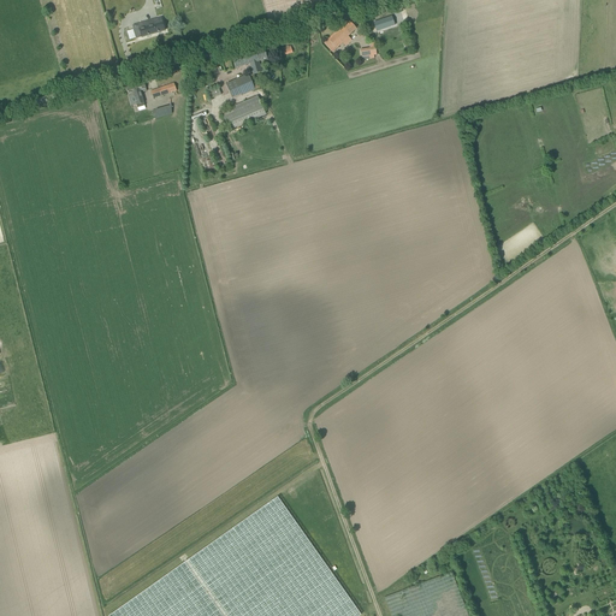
[(377,31),(404,23),(401,13),(374,23),(377,31)]
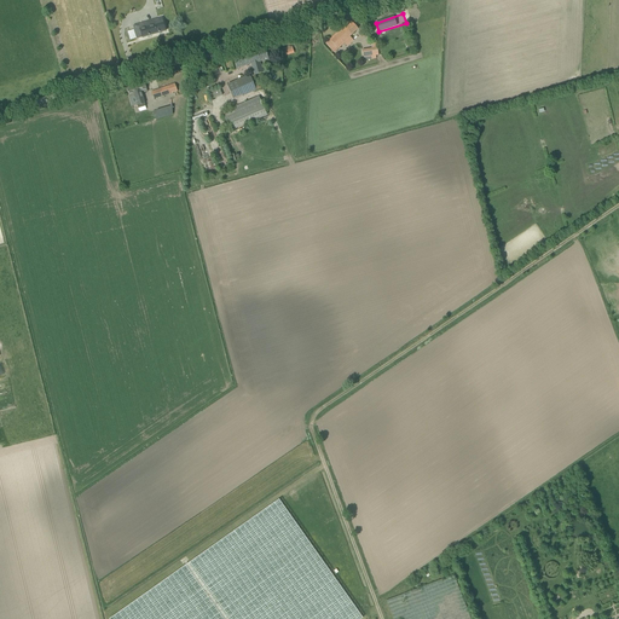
[(166,30),(162,18),(133,25),(137,39),(166,30)]
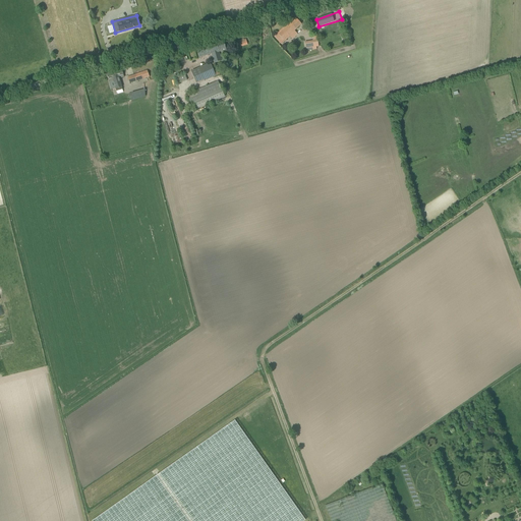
[(274,37),(281,44),(295,31),(294,31),(301,24),(296,18),(291,23),(290,22),(274,37)]
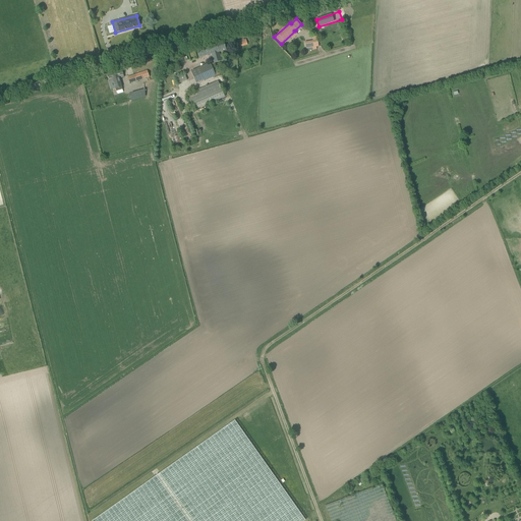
[(238,41),(239,47),(247,45),(246,39),(238,41)]
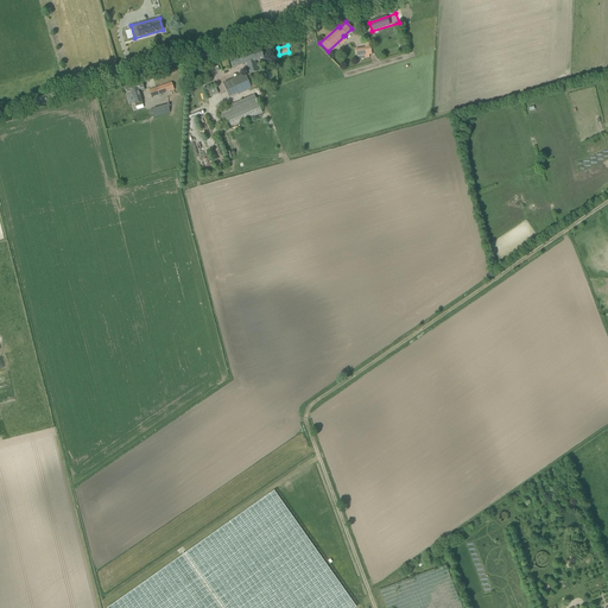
[(371,46),(356,49),(358,57),(372,55),(371,46)]
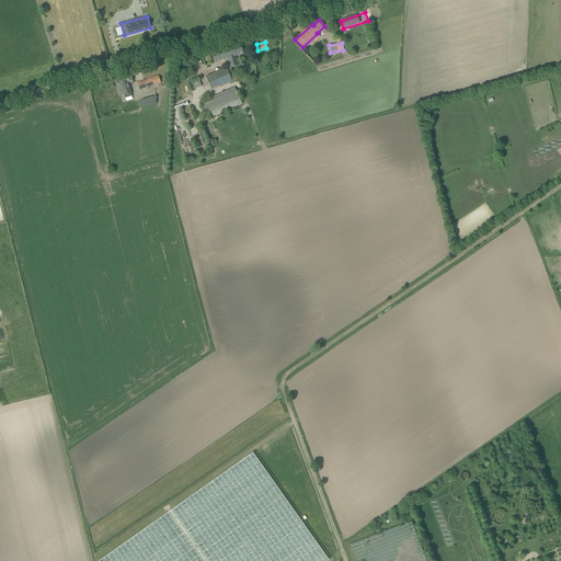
[(243,54),(241,44),(212,53),(214,63),(228,58),(231,67),(238,65),(236,56),(243,54)]
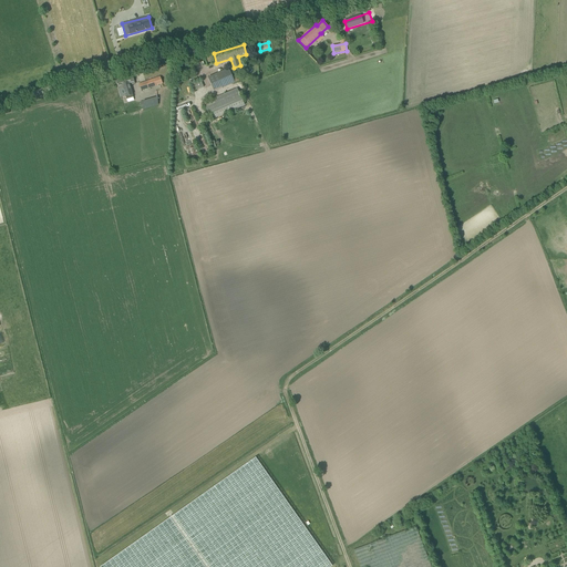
[(208,78),(214,91),(222,86),(216,74),(208,78)]
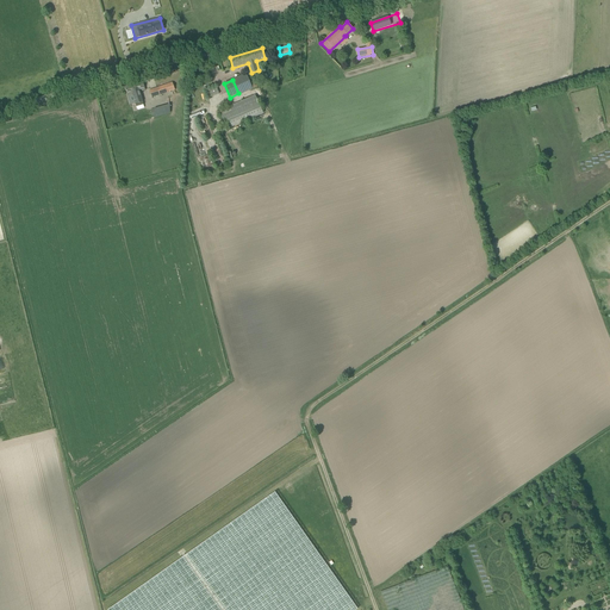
[(136,107),(143,105),(139,92),(145,91),(142,81),(125,87),(128,95),(132,94),(136,107)]
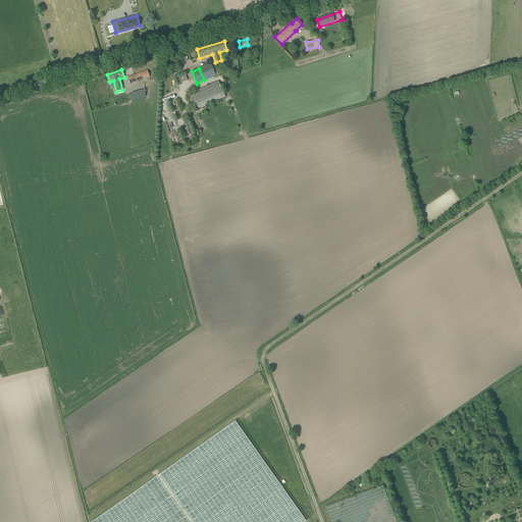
[(138,82),(150,77),(148,70),(127,77),(131,86),(139,83),(138,82)]
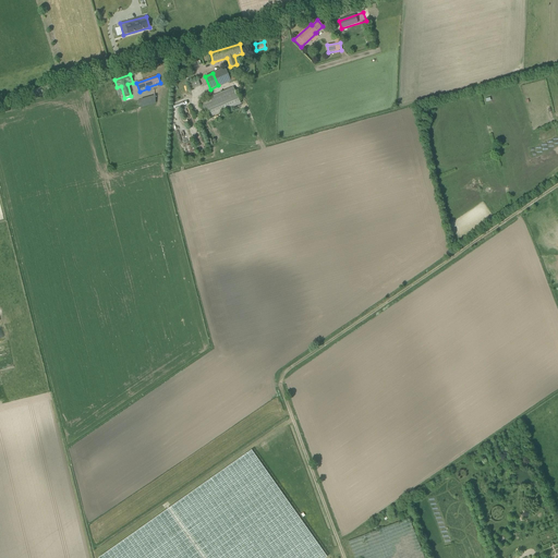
[(209,112),(239,99),(233,87),(201,101),(206,114),(209,112)]
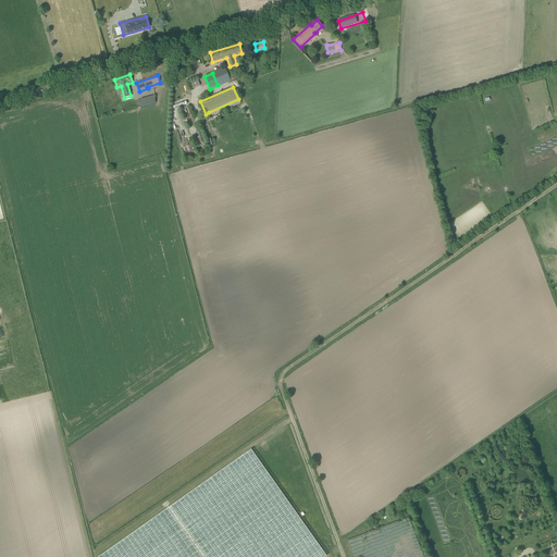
[(139,108),(156,103),(153,95),(137,100),(139,108)]
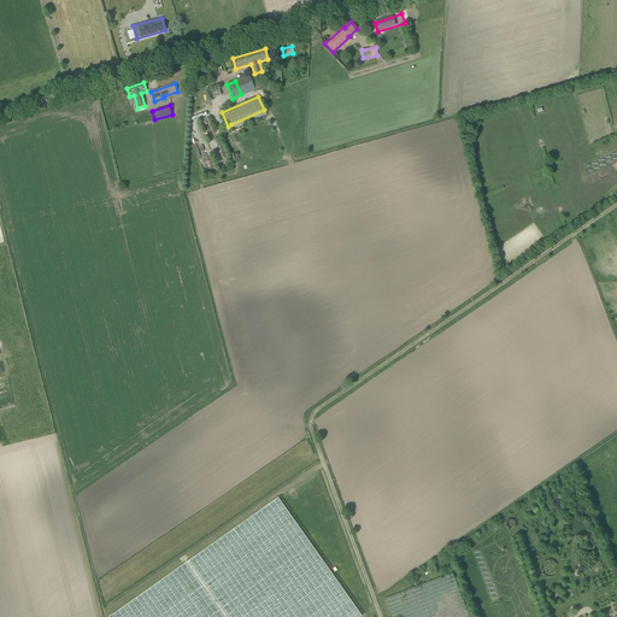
[(17,360),(0,364),(0,374),(18,370),(17,360)]
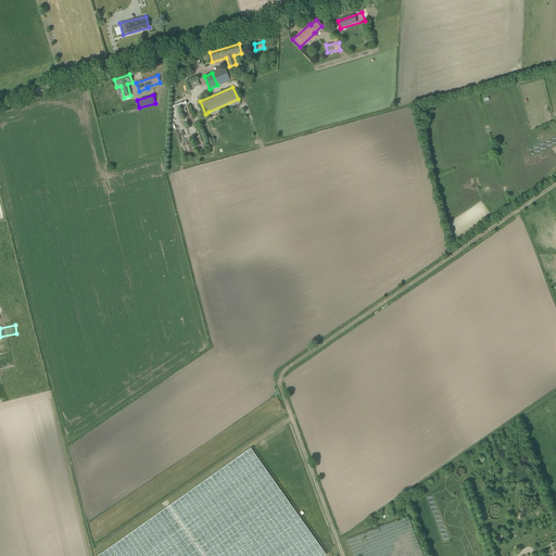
[(323,555),(326,555),(250,447),(98,555),(323,555)]
